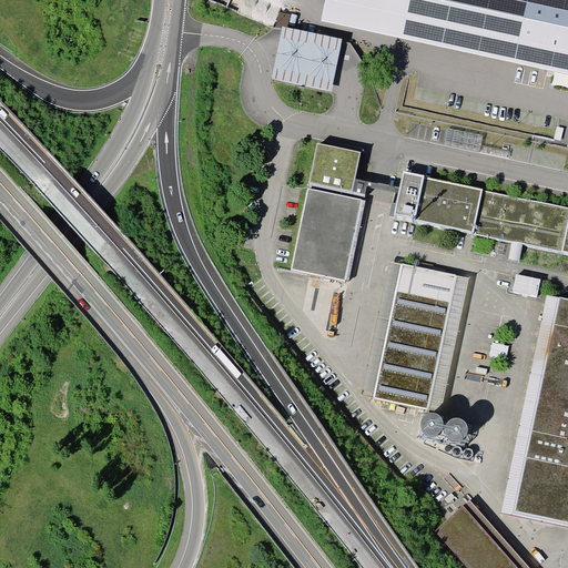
[(340,0),(324,0),(321,22),(515,63),(519,39),(340,0)]
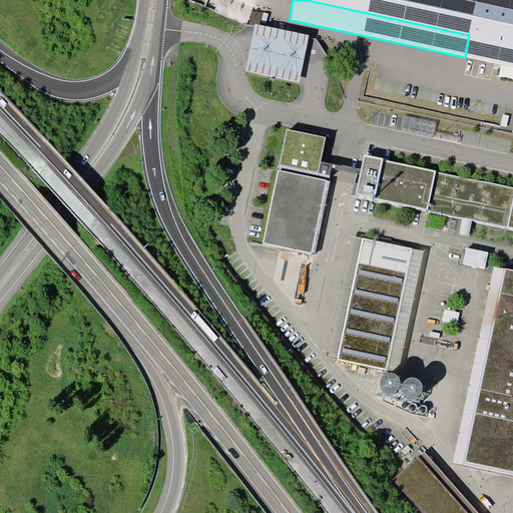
[(465,57),(512,67),(512,0),(307,0),(469,35),(465,57)]
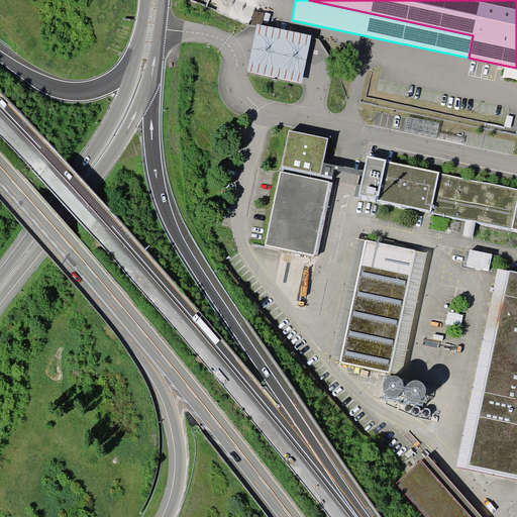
[(265,13),(254,10),(249,25),(256,27),(257,24),(262,24),(265,13)]
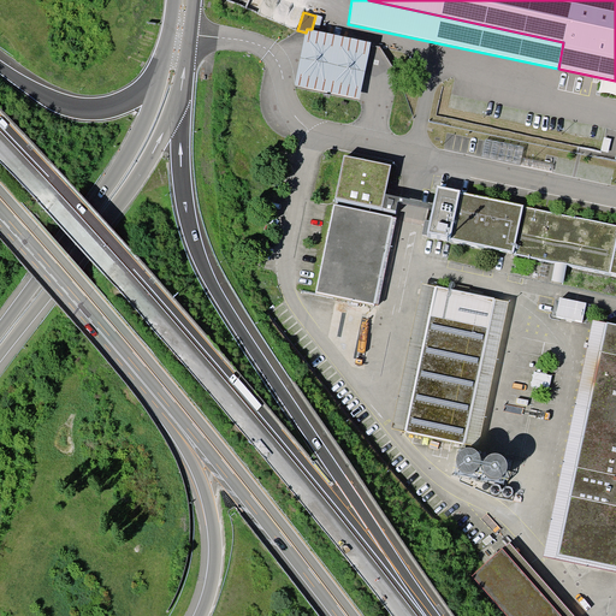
[(306,33),(295,86),(359,100),(372,42),(312,29),(307,29),(306,33)]
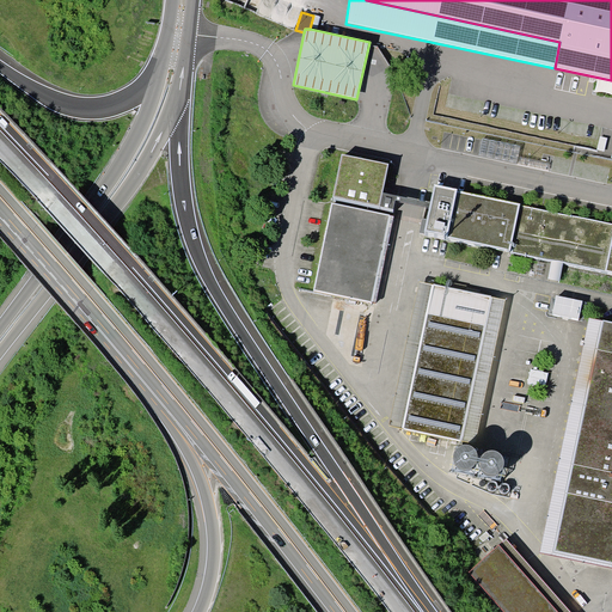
[(342,153),(332,196),(393,209),(396,201),(397,195),(383,193),(389,164),(342,153)]
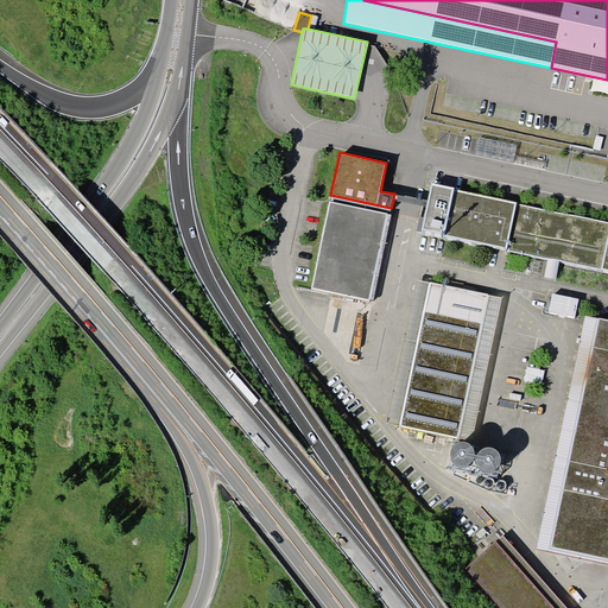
[(546,163),(515,156),(513,162),(545,169),(546,163)]
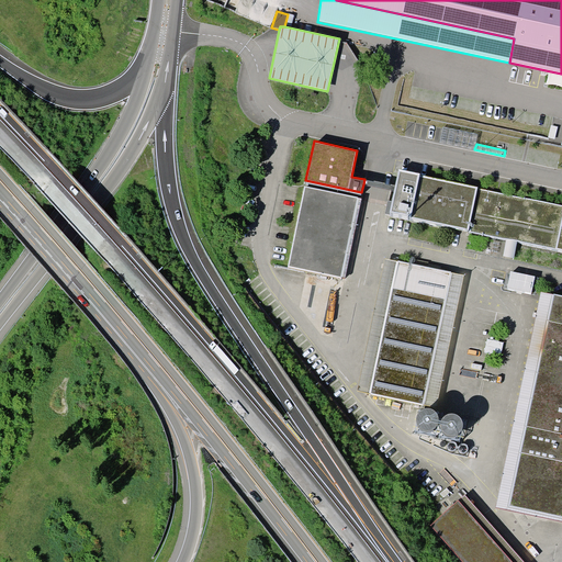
[(561,205),(478,188),(479,187),(420,175),(420,173),(398,169),(395,186),(394,191),(392,201),(390,213),(411,217),(469,231),(469,232),(506,239),(517,242),(561,250),(561,205)]
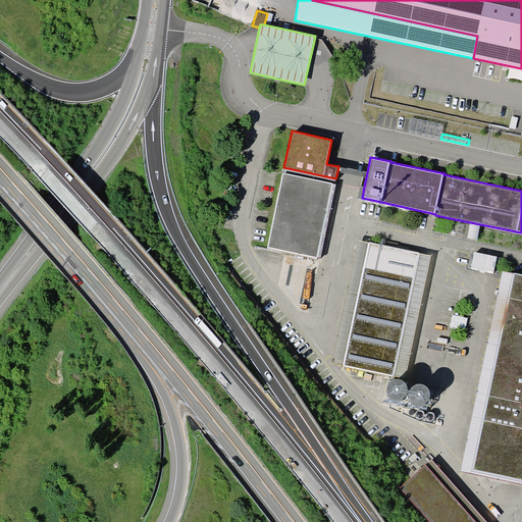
[(367,172),(338,166),(337,171),(366,177),(367,172)]
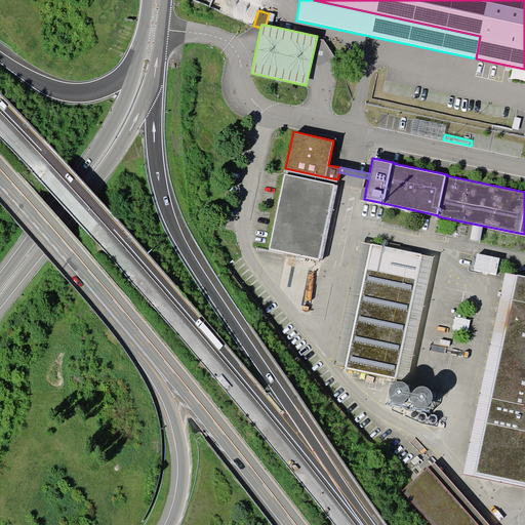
[(269,249),(320,259),(320,258),(335,185),(285,173),(269,249)]
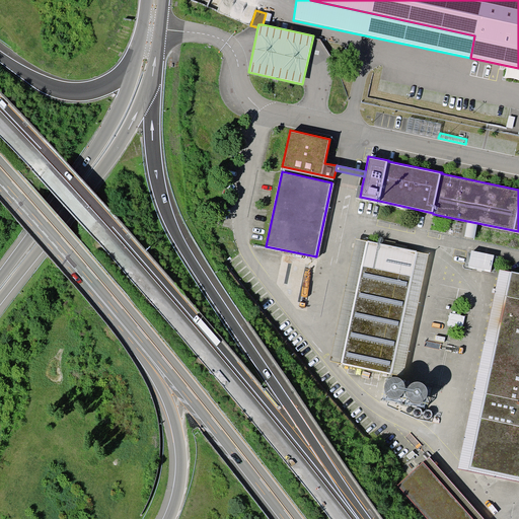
[(335,183),(331,182),(316,255),(318,256),(335,183)]
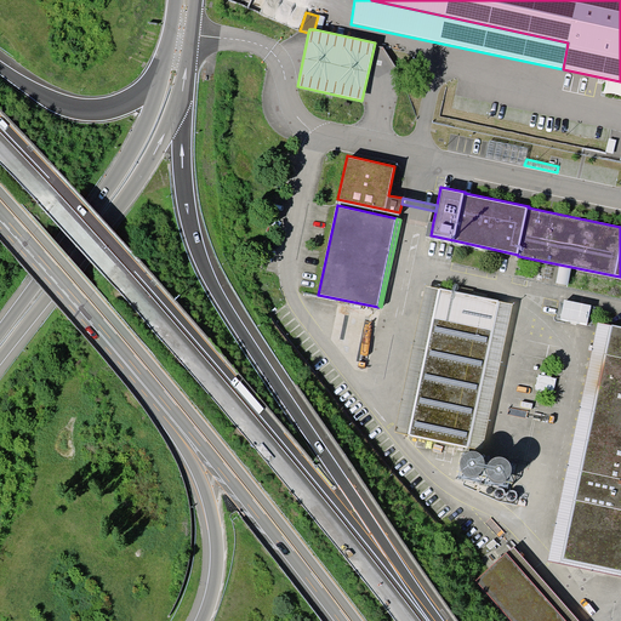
[(568,285),(571,267),(559,265),(556,283),(568,285)]
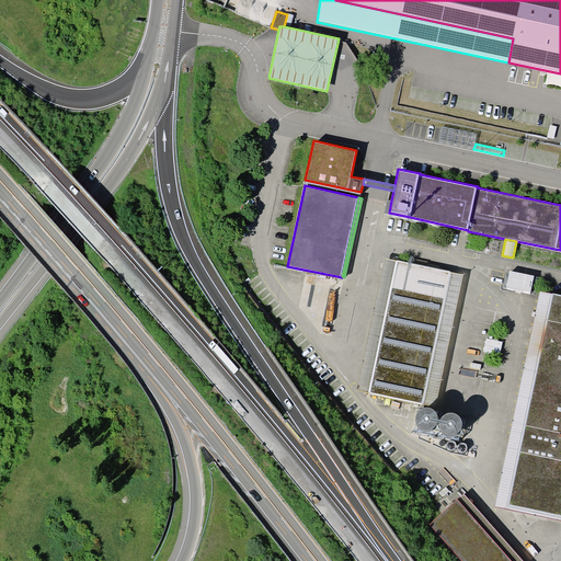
[(368,392),(396,261),(385,259),(356,390),(368,392)]
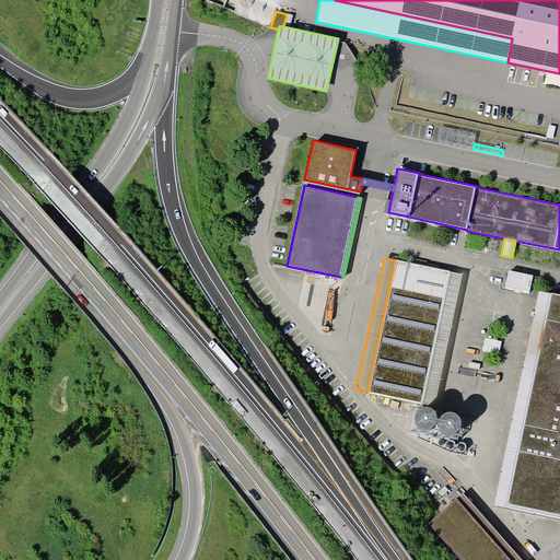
[(451,271),(395,259),(395,260),(368,392),(422,404),(450,271),(451,271)]
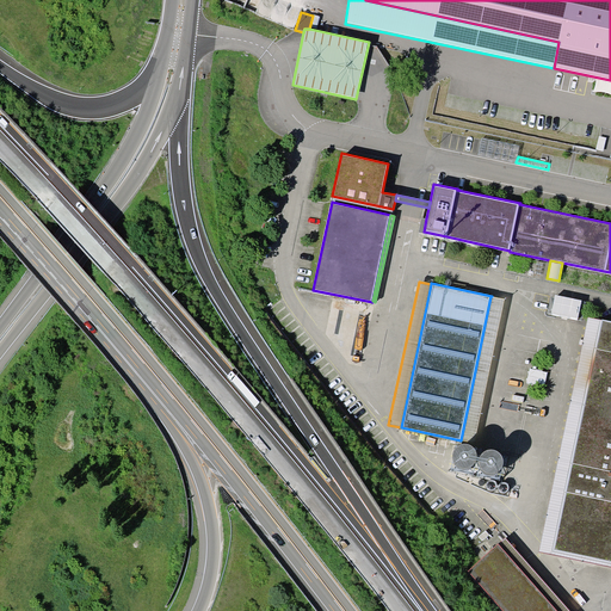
[(581,301),(556,295),(551,314),(578,319),(581,301)]
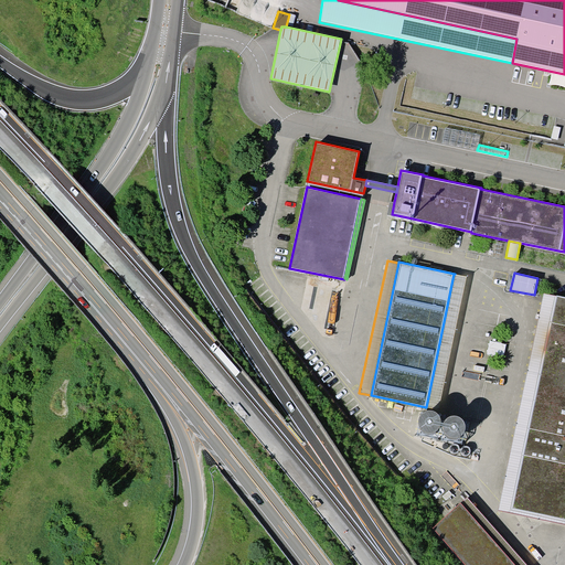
[(467,277),(454,274),(426,407),(439,409),(467,277)]
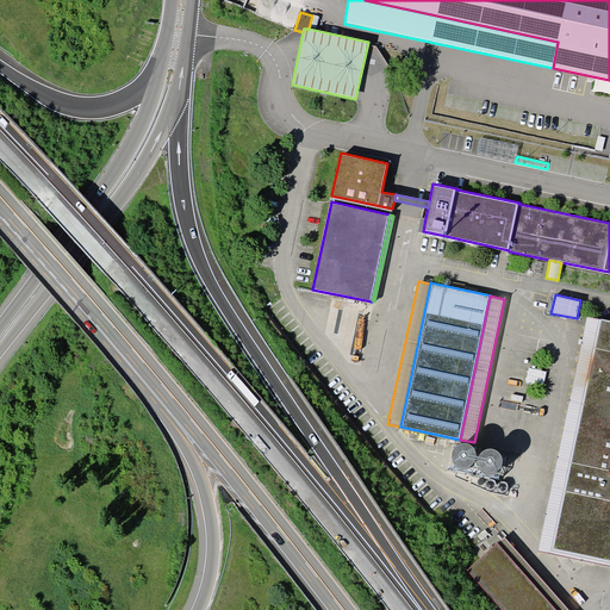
[(609,562),(552,551),(601,319),(587,317),(537,551),(609,566),(609,562)]
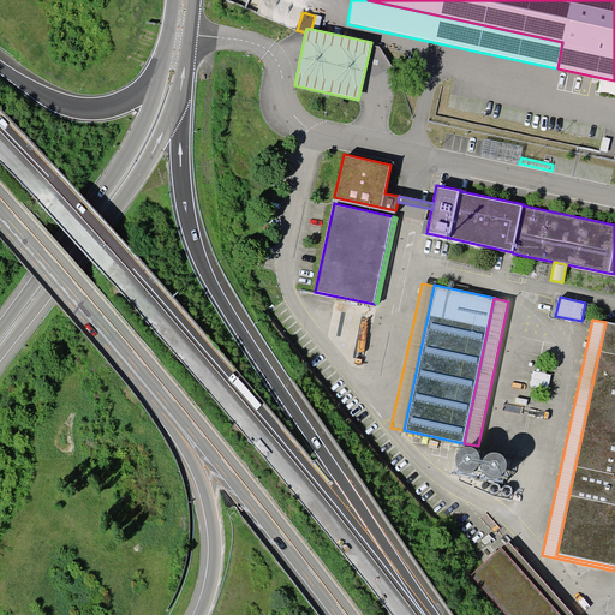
[(614,322),(605,321),(605,322),(556,555),(614,567),(614,322)]
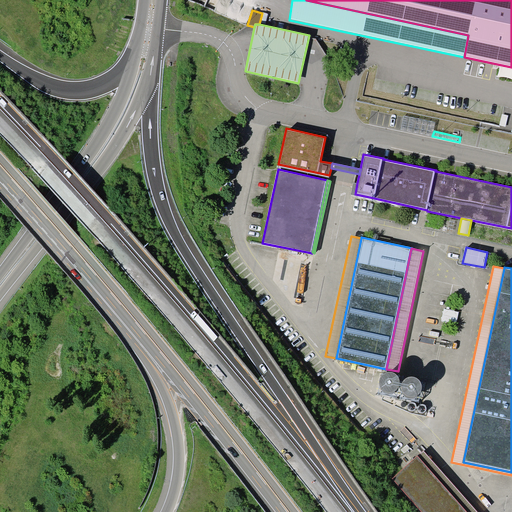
[(418,456),(467,511),(478,511),(424,450),(418,456)]
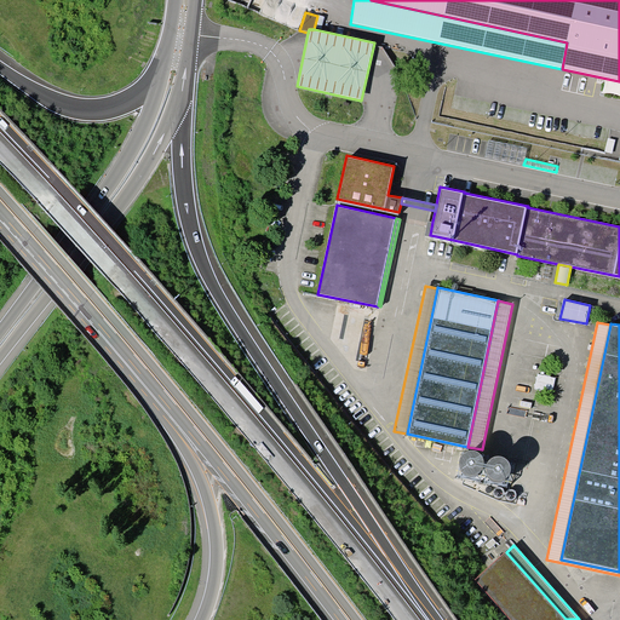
[(566,619),(506,552),(475,580),(510,619),(566,619)]
